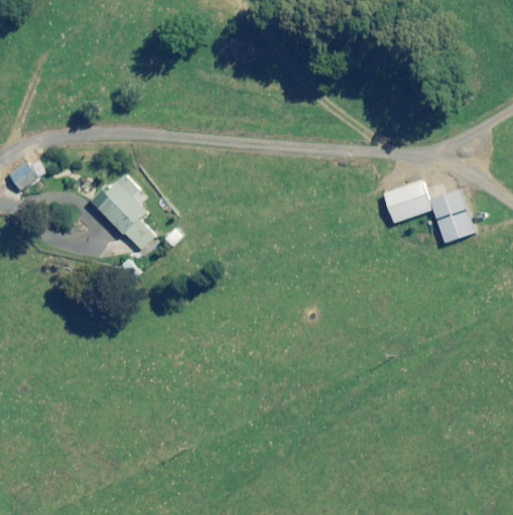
[(37,177),(27,162),(9,174),(19,189),(37,177)]
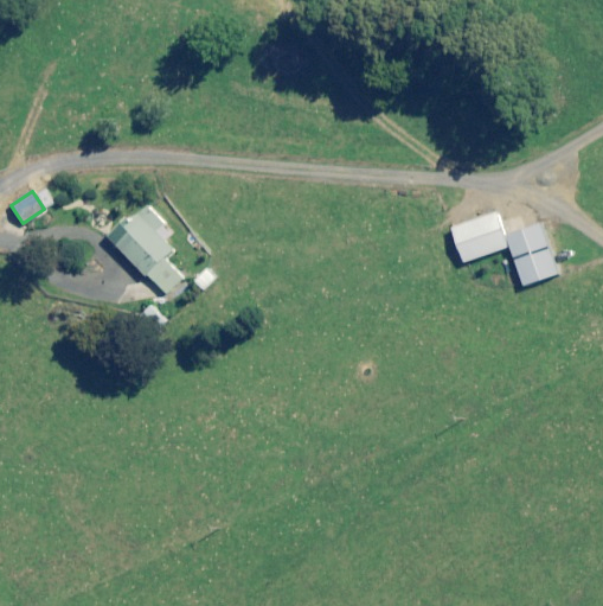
[(106,236),(145,276),(147,275),(165,293),(183,276),(165,257),(172,250),(155,233),(164,224),(146,205),(130,222),(126,217),(106,236)]
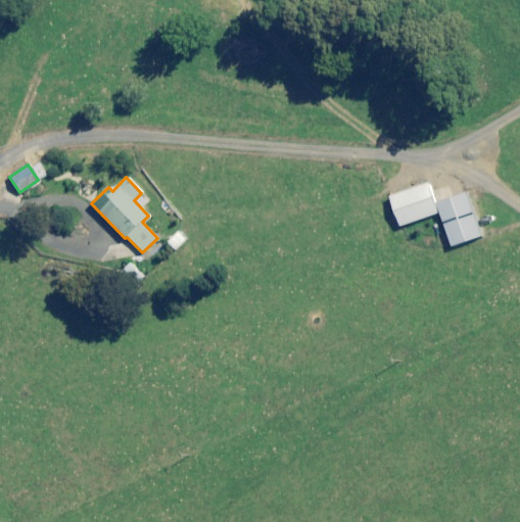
[(437,212),(427,183),(389,196),(399,226),(437,212)]
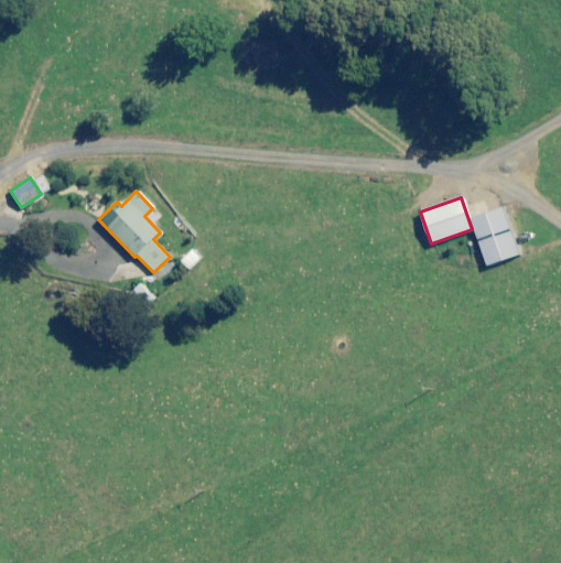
[(518,255),(502,208),(471,219),(486,266),(518,255)]
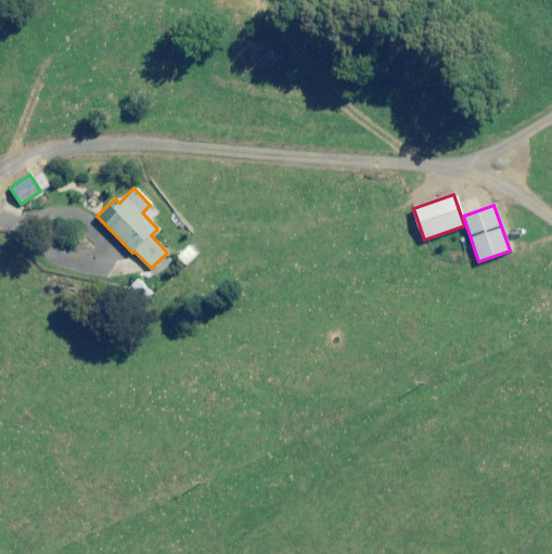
[(196,254),(189,246),(177,256),(184,265),(196,254)]
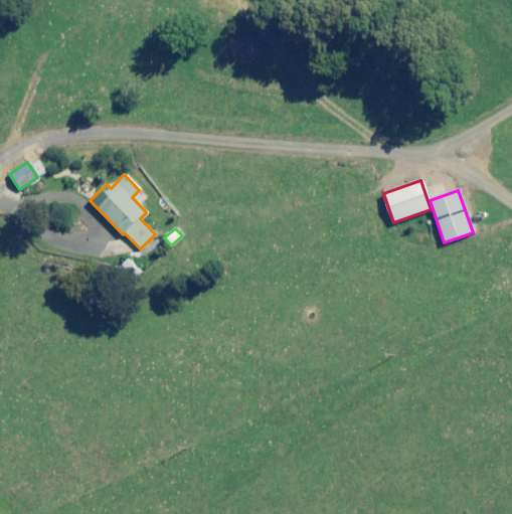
[(128,259),(118,268),(127,278),(137,269),(128,259)]
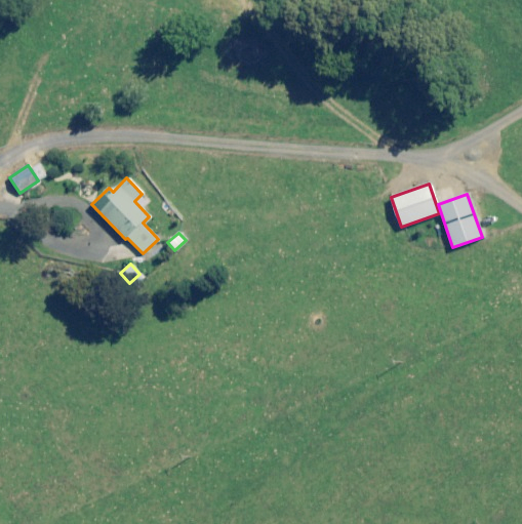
All buildings are outlined.
